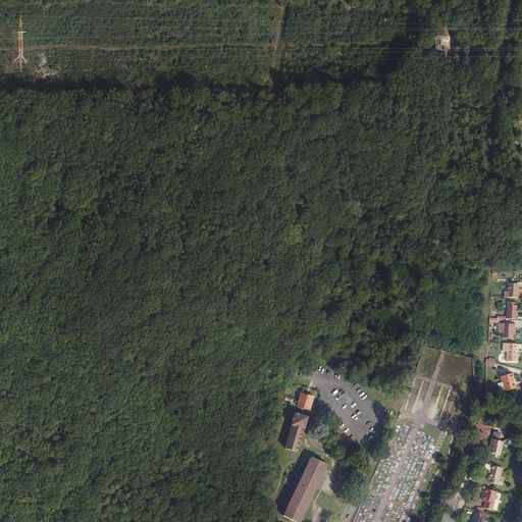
[(519,298),(519,283),(509,282),(508,293),(506,293),(506,297),(519,298)]
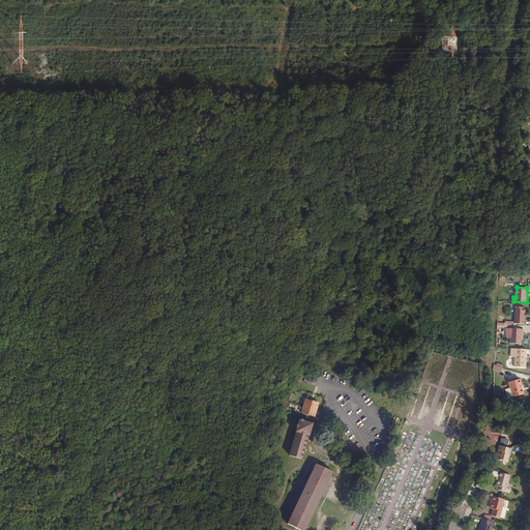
[(525,317),(526,306),(514,306),(513,323),(526,323),(526,317),(525,317)]
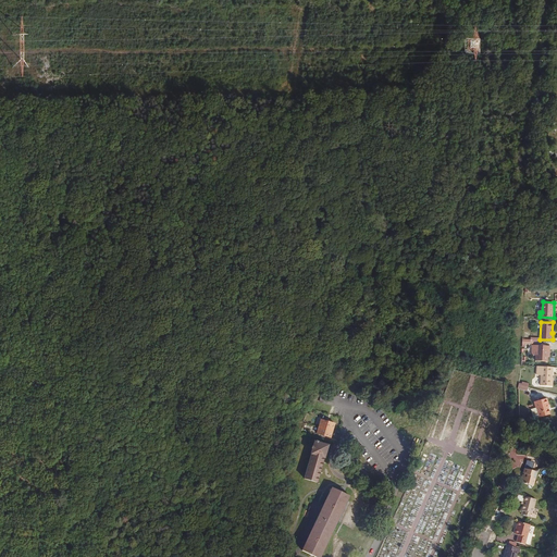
[(546,355),(547,346),(532,345),(531,354),(535,354),(535,360),(546,361),(546,355)]
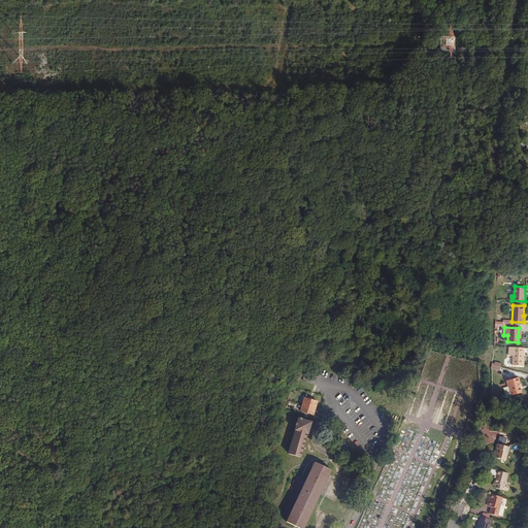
[(523,365),(524,348),(508,347),(508,354),(513,355),(512,365),(523,365)]
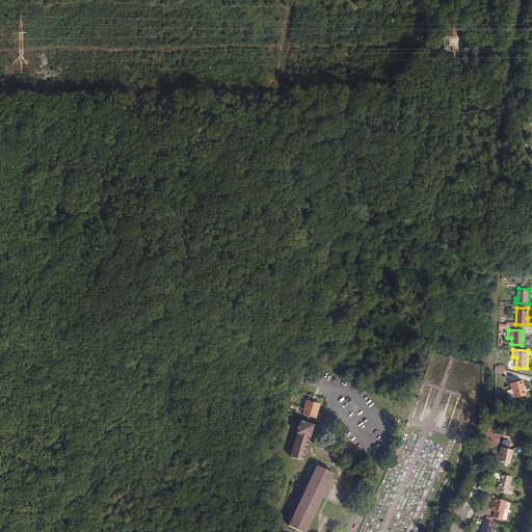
[(525,396),(522,388),(523,387),(522,380),(509,383),(511,389),(511,390),(512,390),(514,399),(525,396)]
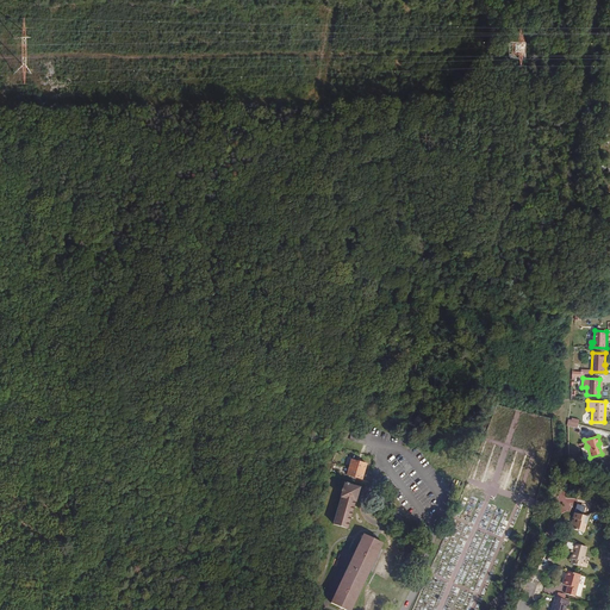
[(590,458),(587,447),(586,447),(586,446),(580,448),(583,456),(585,459),(590,458)]
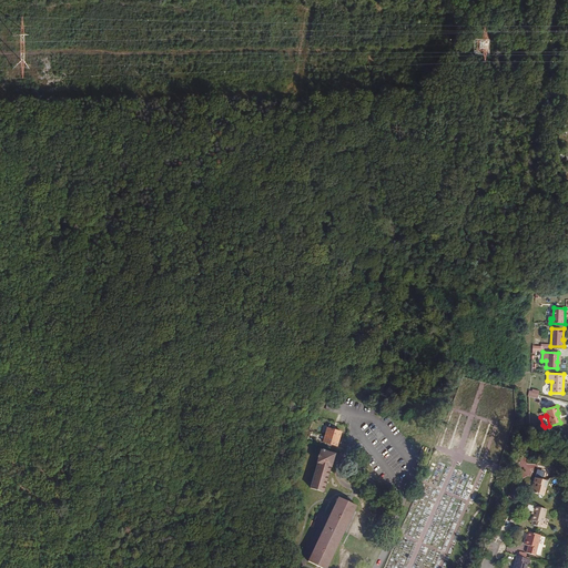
[(336,453),(330,452),(332,444),(338,446),(343,430),(327,426),(323,440),(328,443),(326,450),(321,448),(310,487),(325,492),(332,466),(333,467),(336,453)]
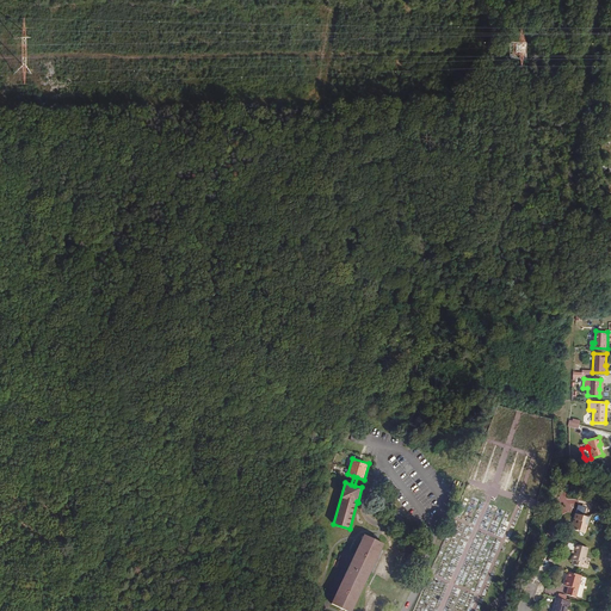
[(587,532),(592,517),(578,512),(576,518),(578,519),(576,523),(575,522),(573,528),(587,532)]
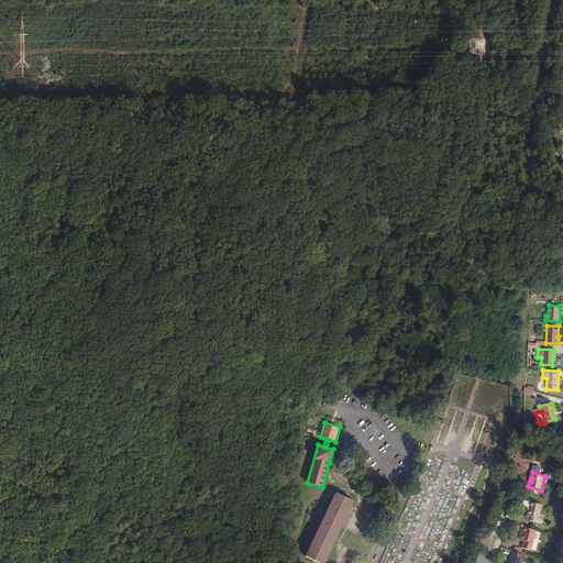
[(320,562),(324,562),(354,500),(337,493),(307,556),(320,562)]
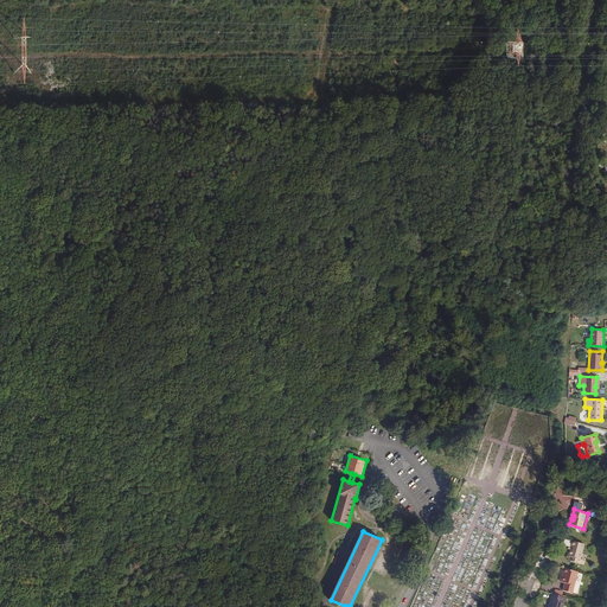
[(583,558),(587,544),(575,541),(574,545),(573,549),(570,555),(573,555),(574,561),(580,562),(581,558),(583,558)]
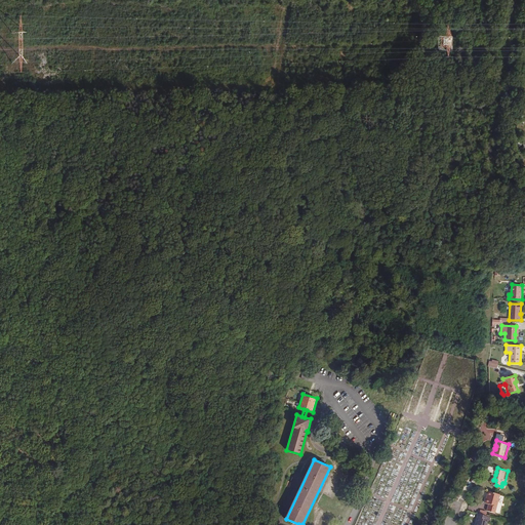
[(497,512),(502,493),(491,490),(490,494),(491,494),(490,497),(489,497),(487,501),(491,502),(489,510),(497,512)]
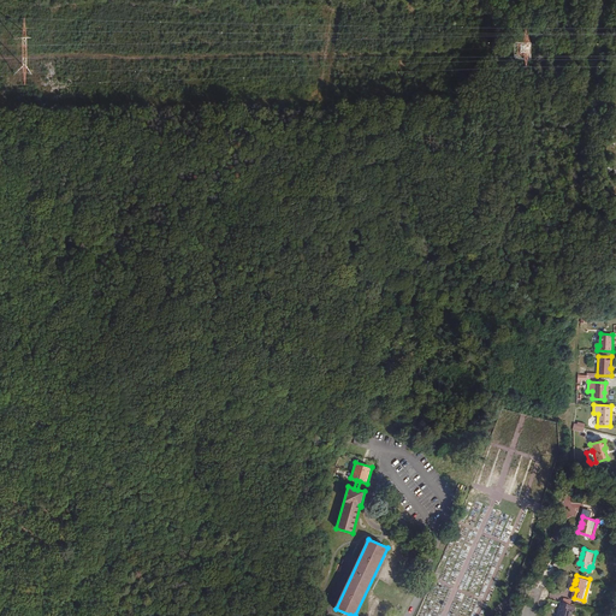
[(574,609),(575,604),(564,602),(561,612),(563,612),(562,615),(561,615),(573,615),(575,610),(574,609)]
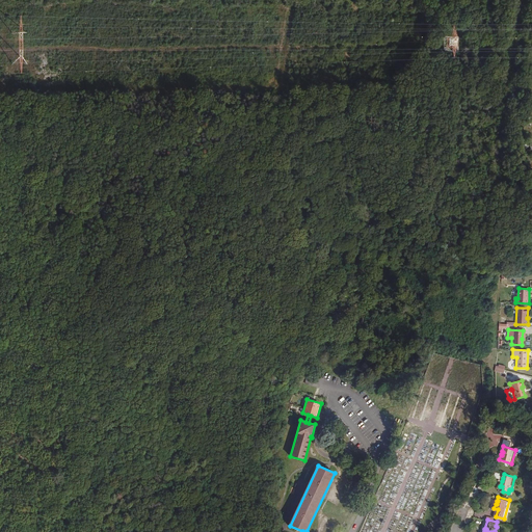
All buildings are outlined.
